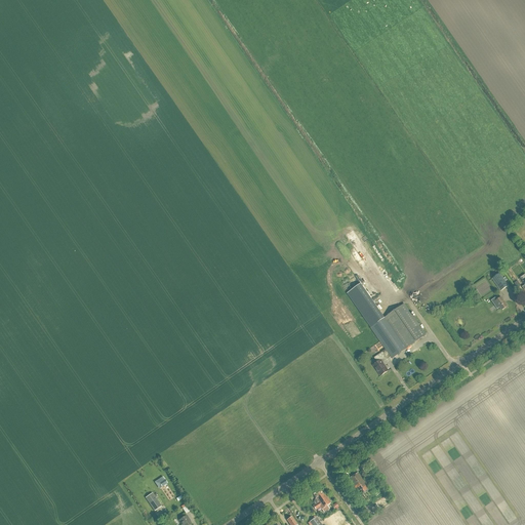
[(500,291),(509,286),(506,282),(508,281),(506,278),(503,279),(499,274),(492,279),(500,291)]
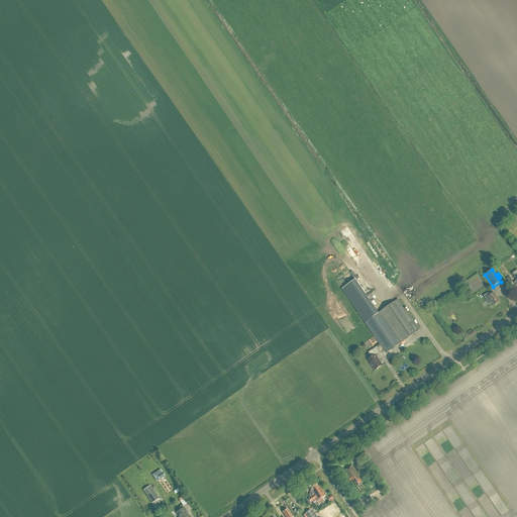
[(355,281),(342,290),(366,323),(376,337),(381,344),(369,352),(372,357),(368,360),(376,371),(383,366),(380,362),(379,362),(377,358),(379,357),(378,356),(385,351),(387,353),(420,330),(399,300),(379,313),(355,281)]
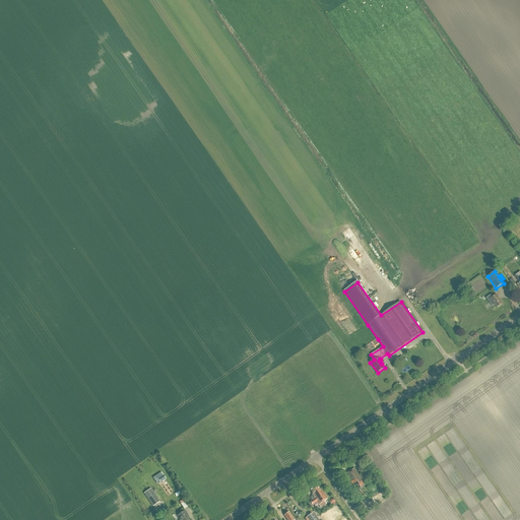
[(495,305),(497,308),(503,304),(497,295),(493,298),(491,295),(486,298),(493,307),(495,305)]
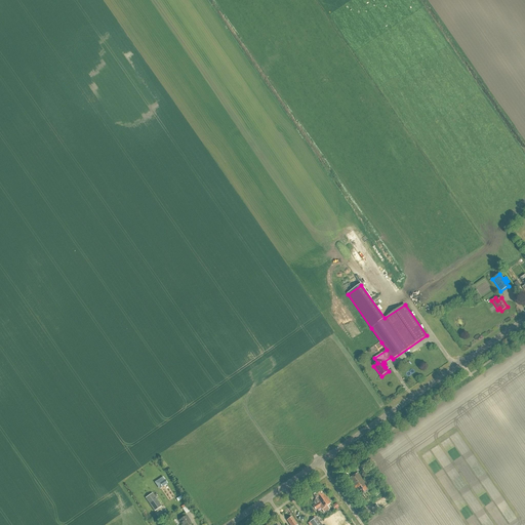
[(361,478),(358,473),(347,480),(362,501),(373,493),(365,482),(362,478),(361,478)]
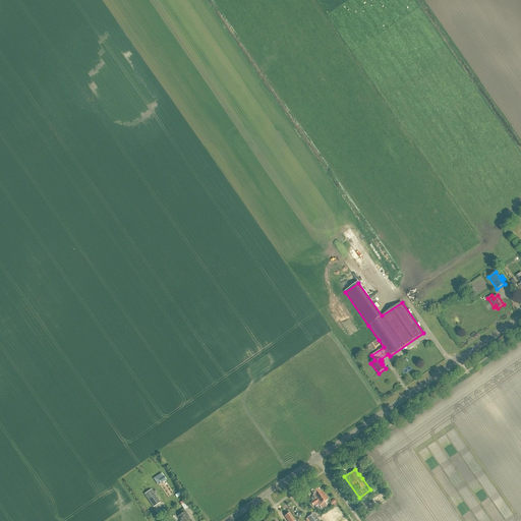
[(323,490),(322,491),(317,486),(311,490),(313,495),(312,496),(313,497),(312,498),(312,499),(313,501),(310,503),(313,506),(317,503),(320,506),(323,503),(325,506),(327,505),(325,502),(329,500),(323,490)]
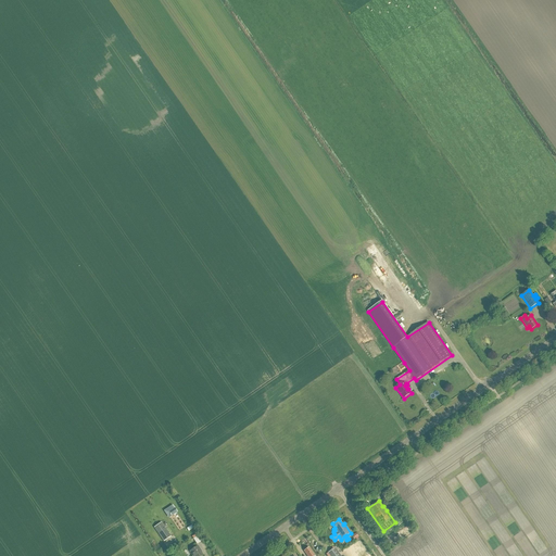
[(168,533),(165,528),(162,522),(154,528),(164,542),(171,536),(168,533)]
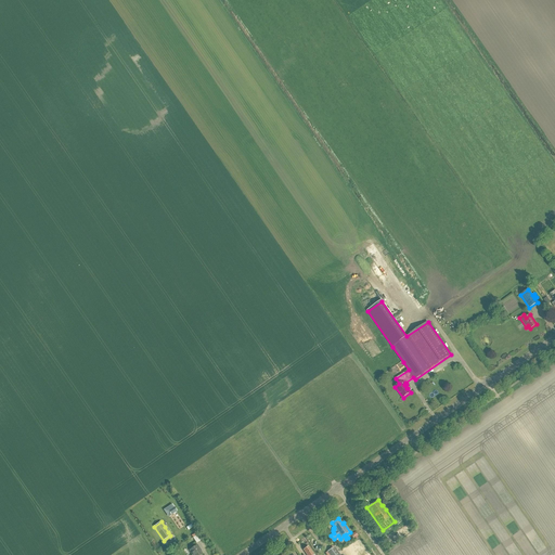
[(190,551),(192,554),(193,554),(202,554),(203,554),(198,549),(199,549),(197,545),(190,551)]
